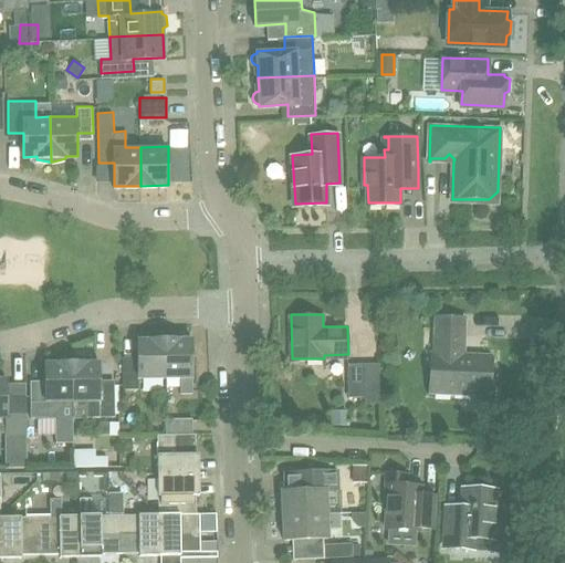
[(431,352),(430,391),(490,393),(492,354),(463,353),(464,315),(436,315),(435,352),(431,352)]
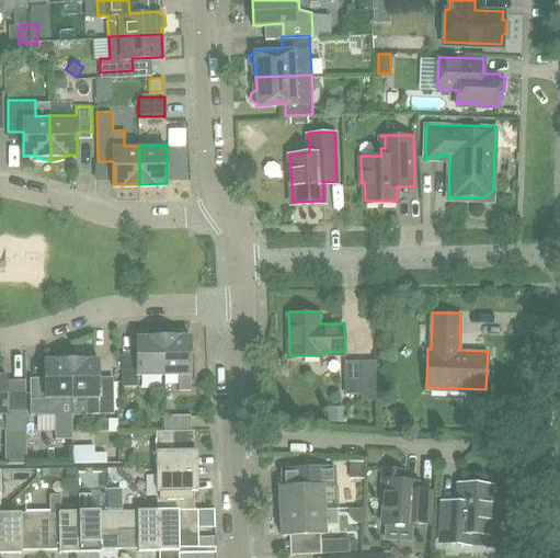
[(163,373),(163,334),(136,334),(137,357),(122,357),(122,384),(137,384),(137,374),(163,373)]
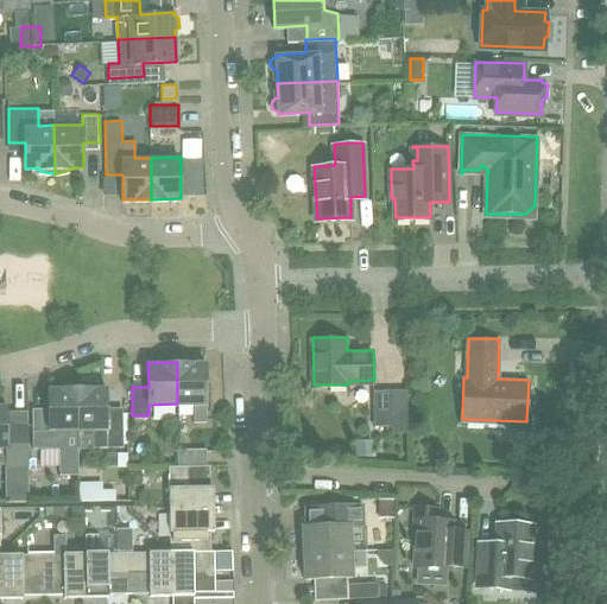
[(177,362),(177,404),(194,404),(194,420),(207,420),(207,362),(177,362)]
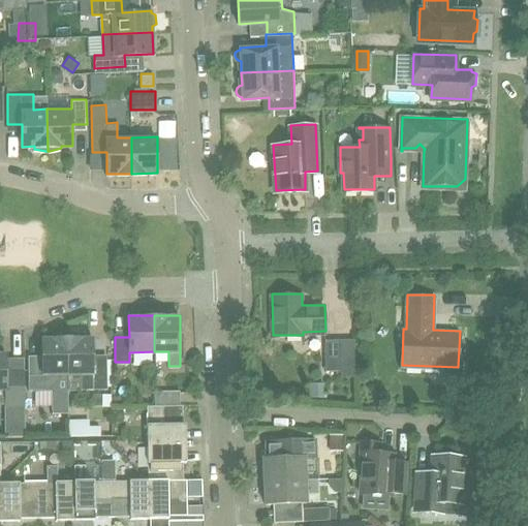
[(68,389),(68,373),(67,332),(65,332),(54,335),(54,337),(42,338),(42,359),(28,359),(29,383),(29,390),(45,390),(53,390),(53,412),(68,412),(68,389)]
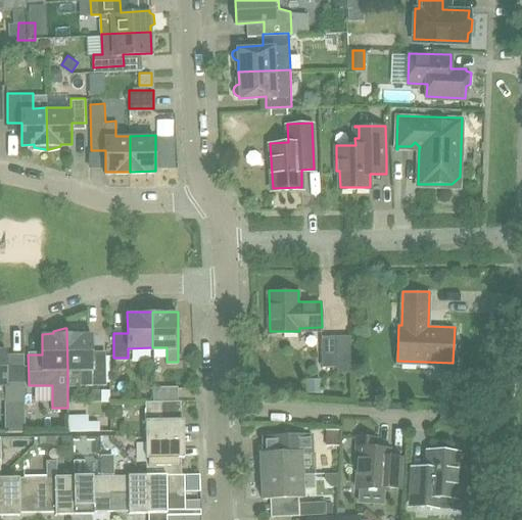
[(68,328),(66,328),(67,369),(67,384),(106,383),(106,353),(92,355),(92,333),(81,333),(81,331),(68,328)]
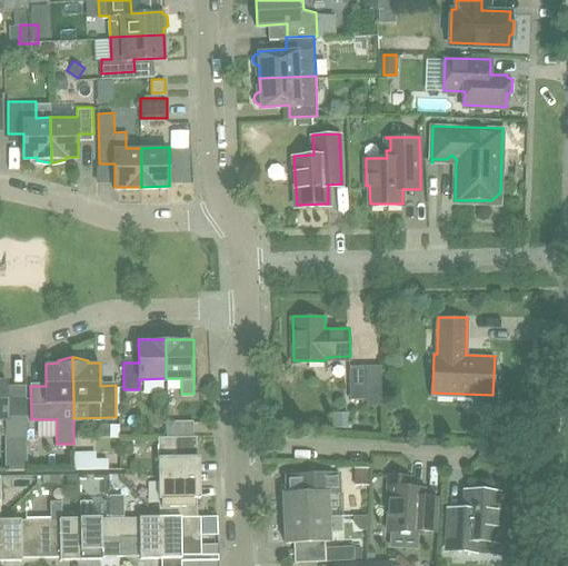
[(366,397),(366,365),(350,365),(350,397),(366,397)]
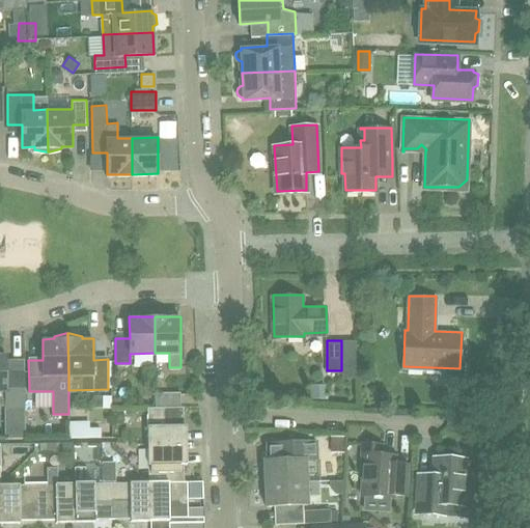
[(6,354),(0,354),(0,405),(6,405),(6,419),(25,419),(25,376),(21,376),(7,376),(6,359),(6,354)]
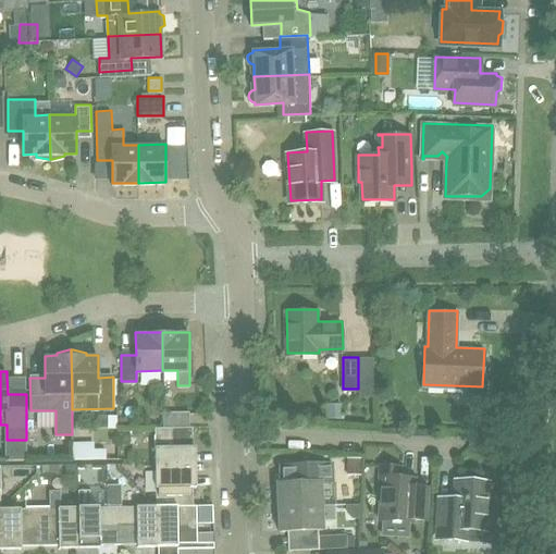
[(189,410),(163,410),(163,426),(189,426),(189,410)]
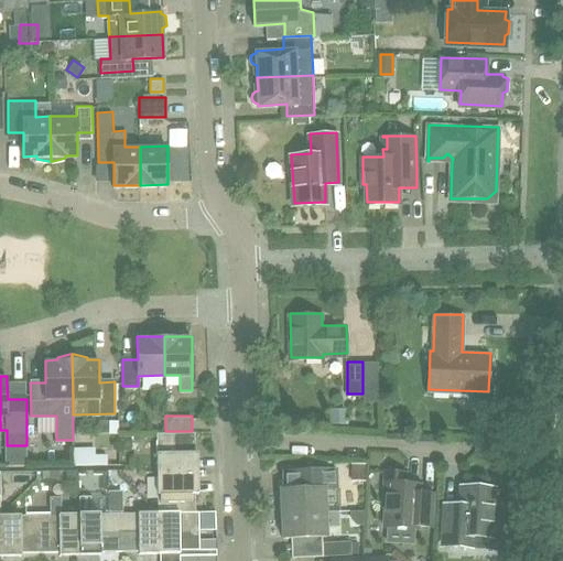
[(157,431),(158,472),(198,471),(198,451),(195,451),(195,431),(192,431),(165,431),(157,431)]
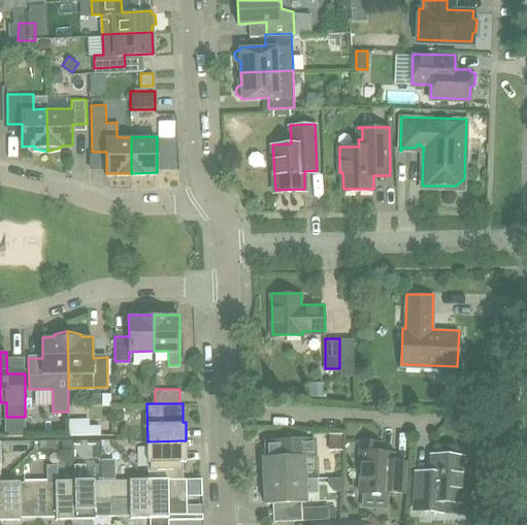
[(264,479),(317,477),(305,477),(304,455),(316,454),(315,437),(264,439),(265,456),(263,456),(264,479)]
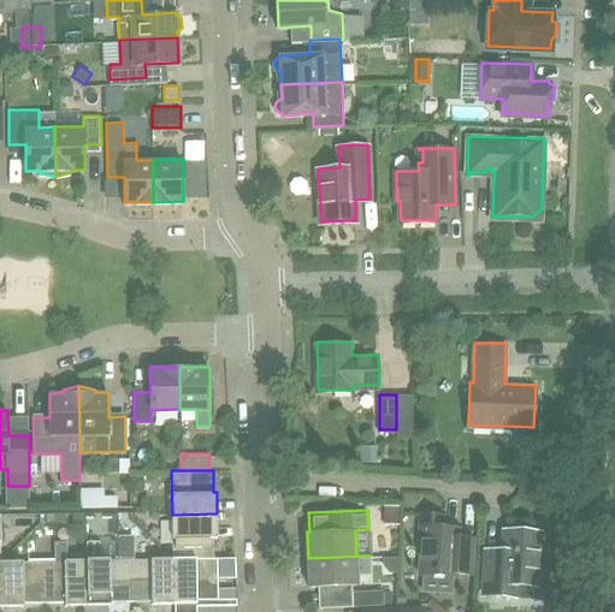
[(471,572),(473,544),(473,536),(459,536),(459,527),(443,526),(444,514),(421,512),(419,540),(423,540),(420,572),(456,575),(456,571),(471,572)]
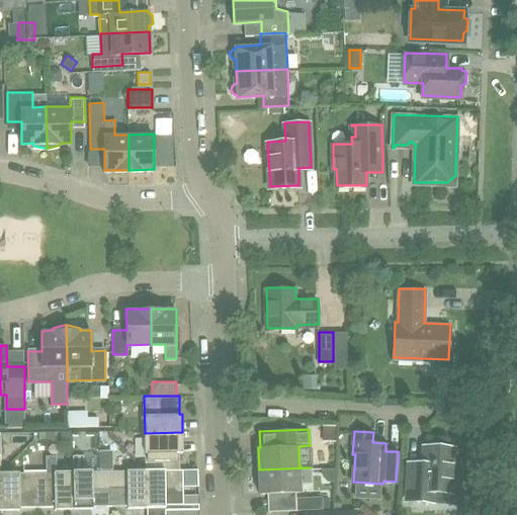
[(145,460),(145,469),(146,469),(165,468),(180,468),(179,451),(183,451),(182,432),(145,433),(145,460)]
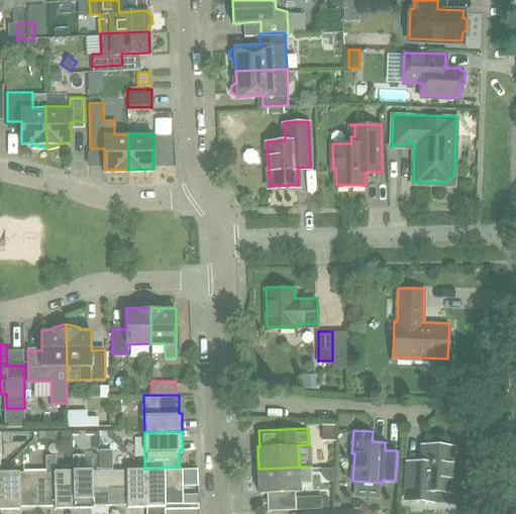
[(423,444),(422,460),(408,460),(407,498),(434,500),(434,490),(450,490),(451,476),(461,476),(462,459),(452,459),(452,445),(423,444)]
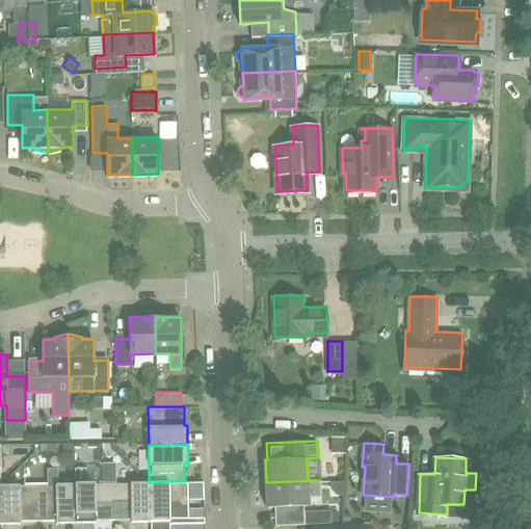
[(56,522),(76,522),(75,483),(58,483),(58,481),(59,481),(59,467),(47,467),(48,483),(37,483),(38,519),(56,519),(56,522)]
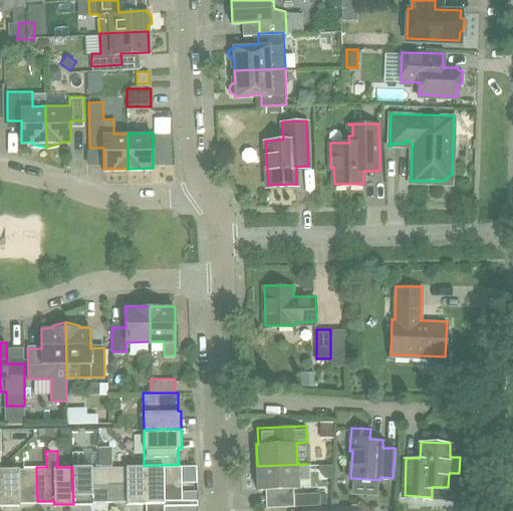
[(72,467),(73,504),(92,503),(92,501),(109,500),(108,466),(83,467),(83,451),(72,451),(73,467),(72,467)]
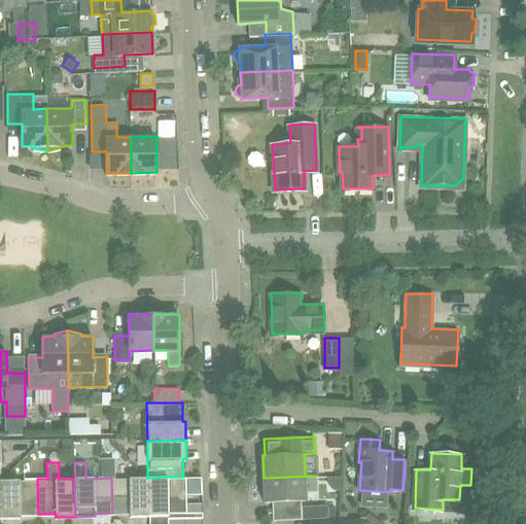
[(316,476),(264,478),(265,501),(306,499),(306,489),(317,489),(316,476)]
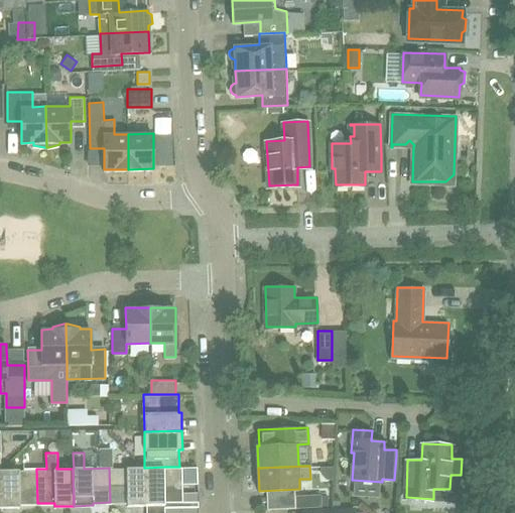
[(146,505),(164,504),(164,502),(182,501),(182,486),(182,482),(198,482),(197,467),(182,467),(179,467),(164,467),(145,468),(146,505)]
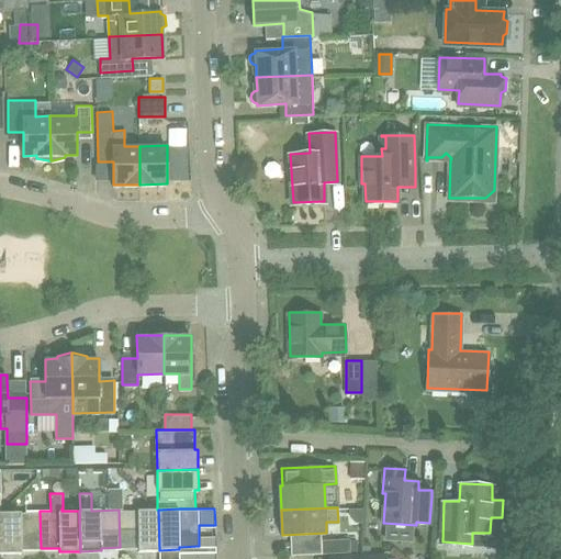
[(158,510),(157,510),(119,510),(120,547),(138,547),(138,550),(159,550),(158,510)]
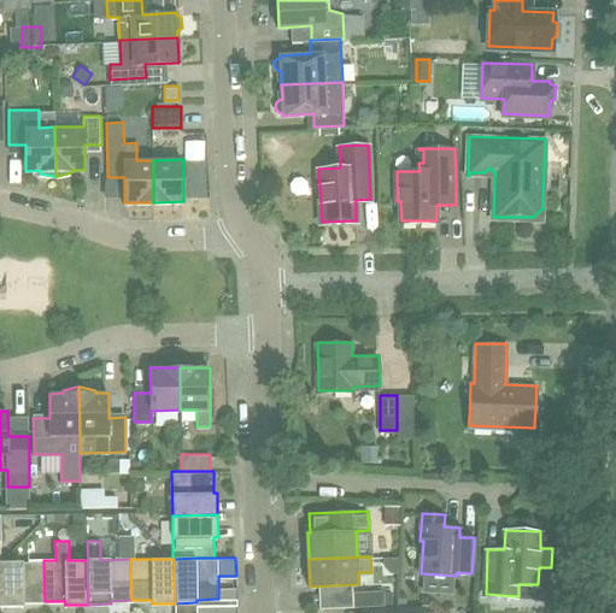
[(44,560),(1,561),(0,561),(1,606),(24,606),(24,602),(45,601),(44,560)]
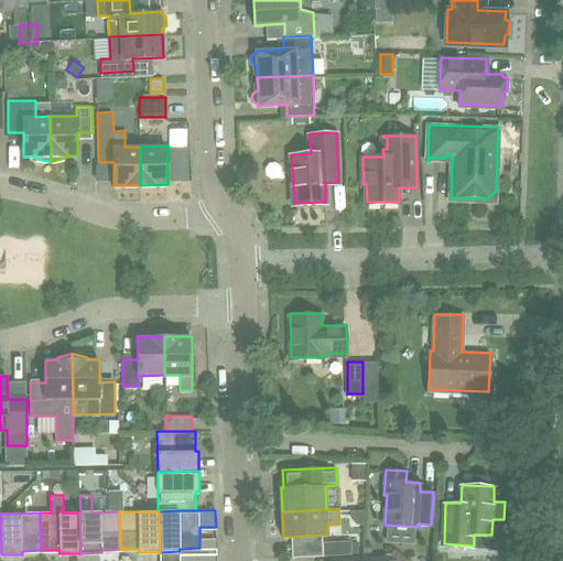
[(324,554),(353,552),(352,539),(323,540),(324,554)]
